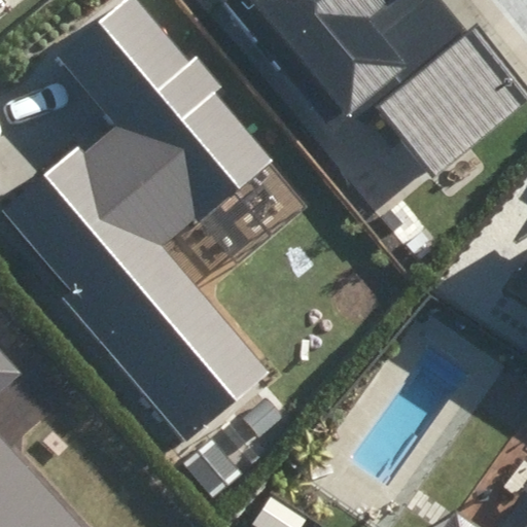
[(64,297),(185,443),(270,373),(164,247),(269,160),(213,93),(220,86),(196,56),(188,62),(136,0),(126,0),(60,56),(118,127),(86,153),(78,145),(1,210),(70,292),(64,297)]
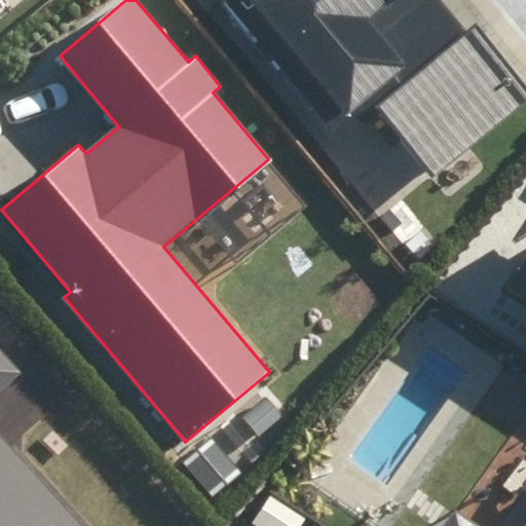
[(221,0),(220,1),(326,126),(342,112),(346,116),(367,100),(433,179),(525,102),(525,68),(468,0),(221,0)]
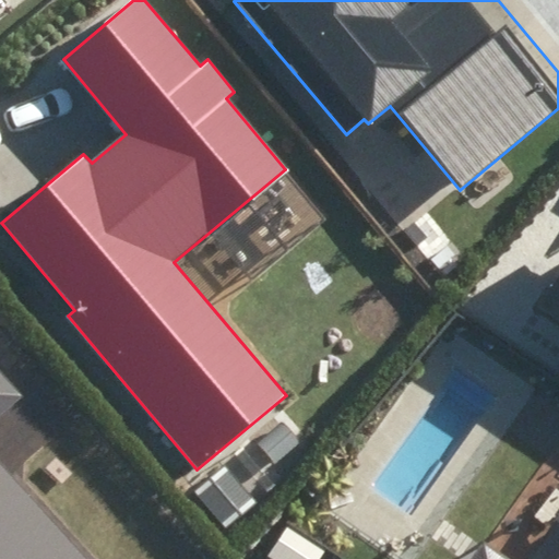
[(558,272),(538,304),(558,317),(558,272)]
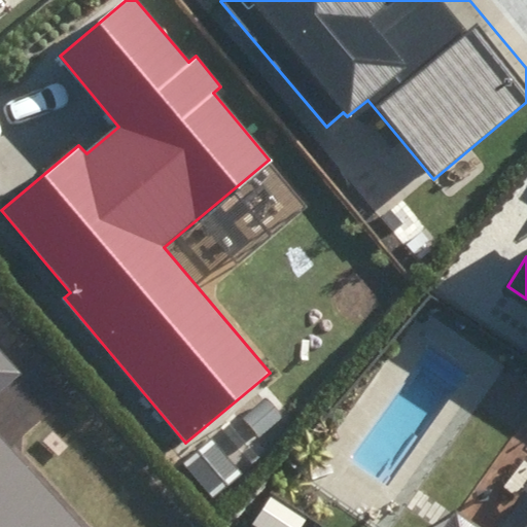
[(0,526),(75,526),(0,443),(0,389),(18,375),(0,354),(0,526)]
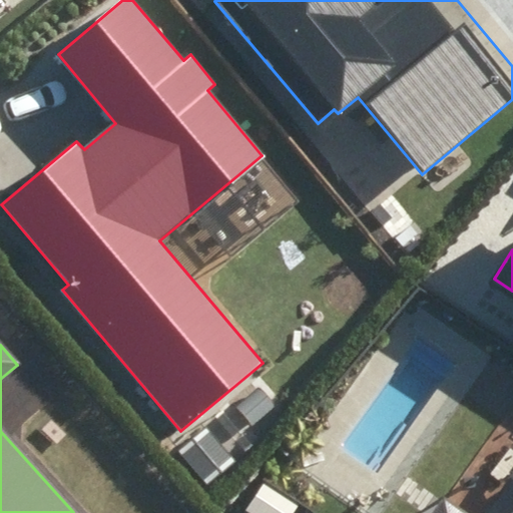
[(512,512),(512,477),(487,512),(458,512),(441,501),(431,512),(512,512)]
